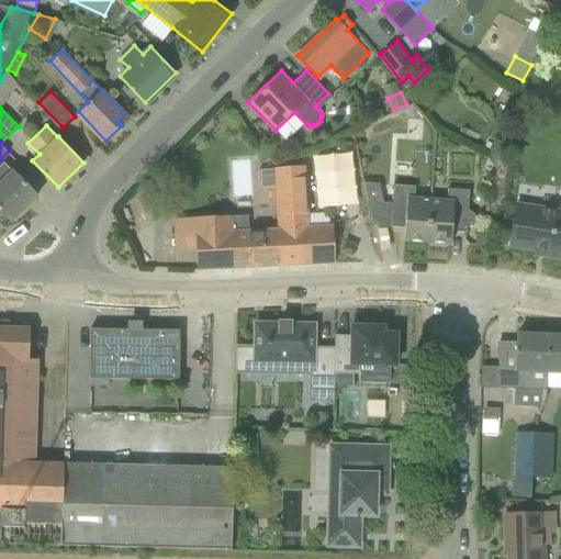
[(280,227),(282,264),(336,261),(334,224),(309,226),(305,178),(312,177),(311,149),(276,164),(279,203),(280,220),(290,219),(290,226),(280,227)]
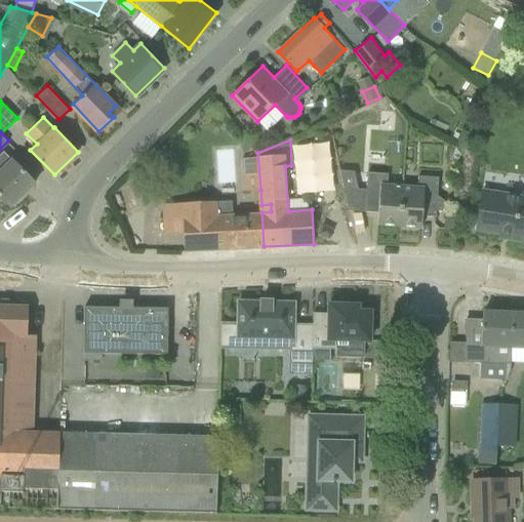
[(0,195),(10,206),(35,182),(12,159),(2,169),(0,167),(0,195)]
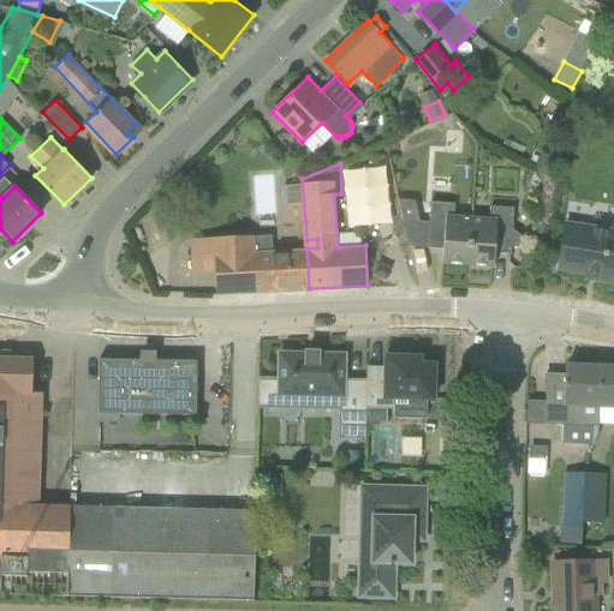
[(404,219),(421,220),(416,198),(399,197),(404,219)]
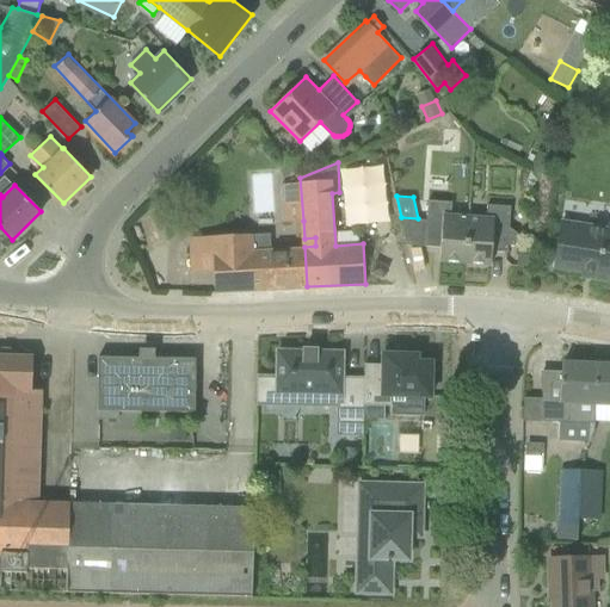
[(441,260),(464,261),(468,215),(451,214),(453,200),(430,198),(425,245),(442,246),(441,260)]
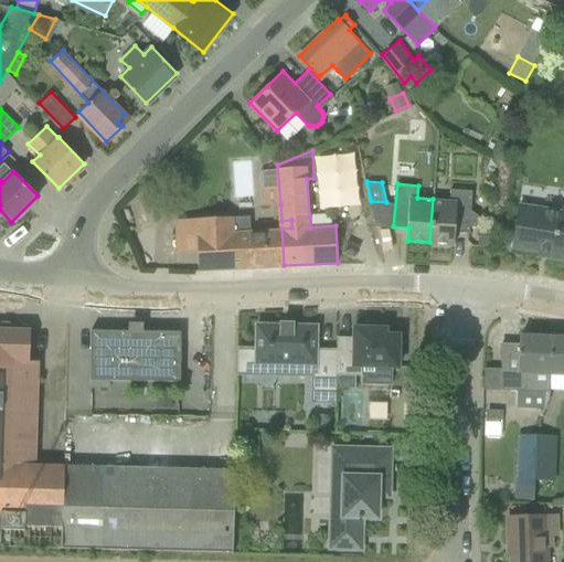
[(470,232),(470,225),(477,225),(478,214),(471,211),(474,190),(451,188),(450,201),(433,199),(429,242),(455,244),(456,231),(470,232)]
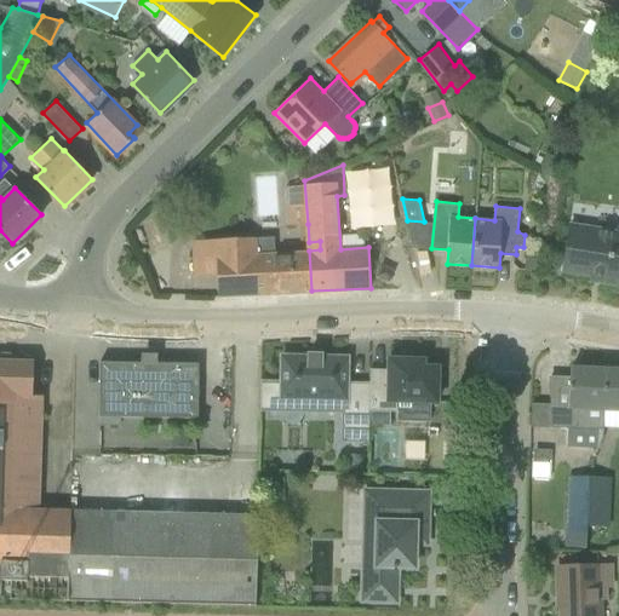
[(618,231),(571,224),(563,270),(605,276),(603,281),(618,282),(618,231)]
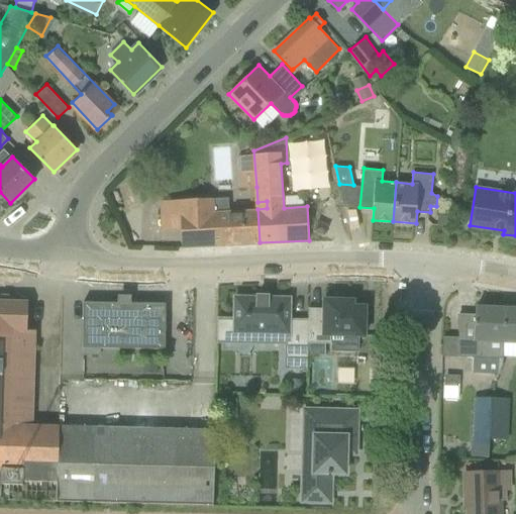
[(229,197),(219,197),(180,199),(182,246),(260,242),(258,209),(229,210),(229,197)]
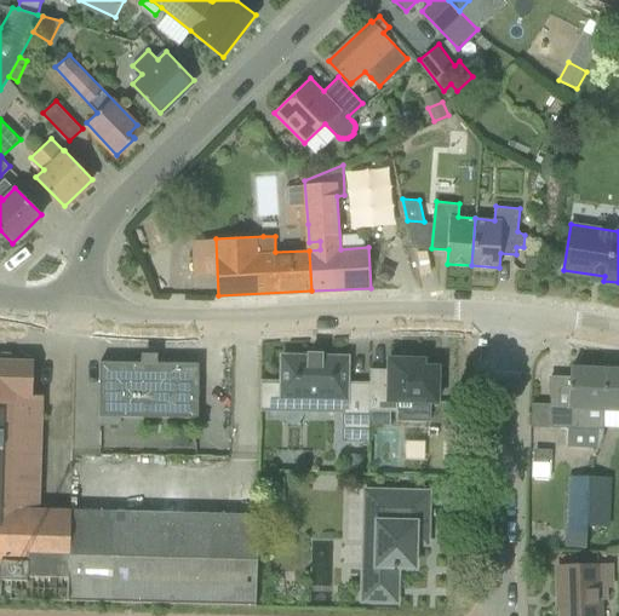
[(263,378),(262,378),(262,410),(263,410),(263,408),(314,409),(315,398),(345,398),(344,439),(370,439),(370,409),(371,380),(370,380),(370,383),(347,383),(348,357),(321,356),(322,353),(320,353),(320,357),(311,357),(311,353),(309,353),(309,356),(284,356),(284,380),(263,380),(263,378)]
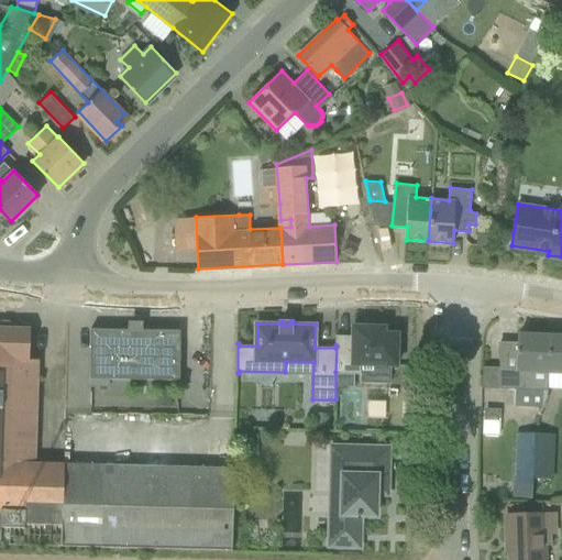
[(32,457),(35,458),(39,380),(39,379),(29,379),(29,360),(30,360),(31,328),(0,326),(0,509),(0,515),(0,526),(25,527),(25,523),(63,524),(64,463),(32,462),(32,457)]
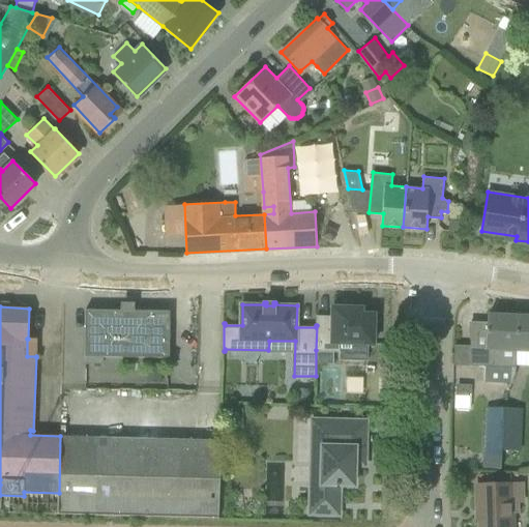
[(317,315),(317,325),(316,350),(342,351),(342,342),(374,343),(374,335),(377,335),(377,320),(375,320),(375,314),(362,313),(362,306),(332,306),(332,315),(317,315)]
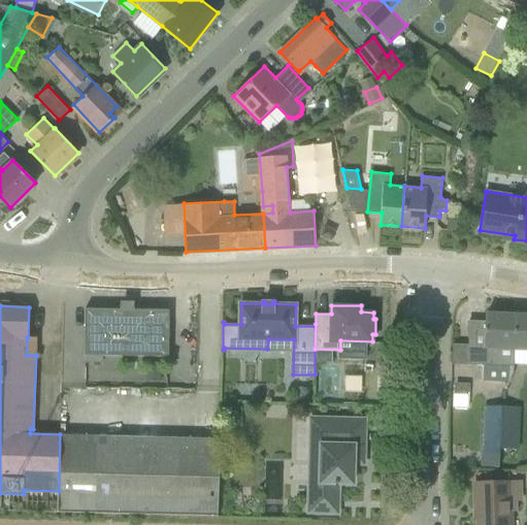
[(142,309),(123,309),(86,308),(86,335),(86,361),(103,362),(103,354),(168,355),(168,337),(168,309),(142,309)]
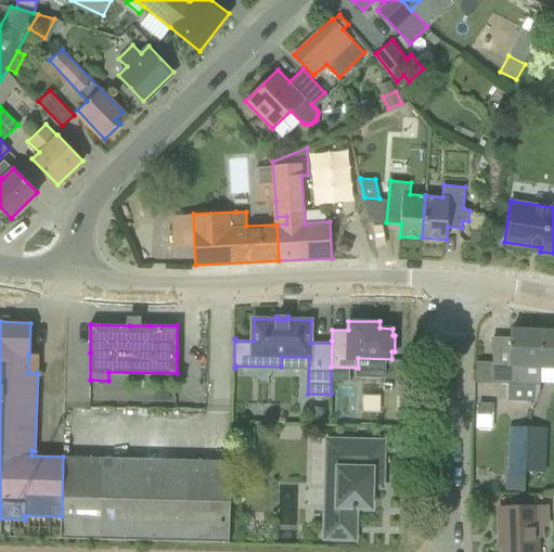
[(511,329),(510,361),(493,361),(493,383),(540,384),(541,366),(543,331),(511,329)]
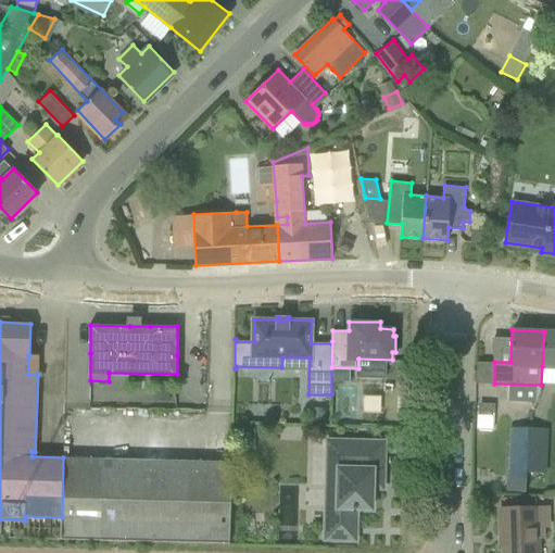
[(554,331),(544,331),(542,366),(554,366),(554,331)]
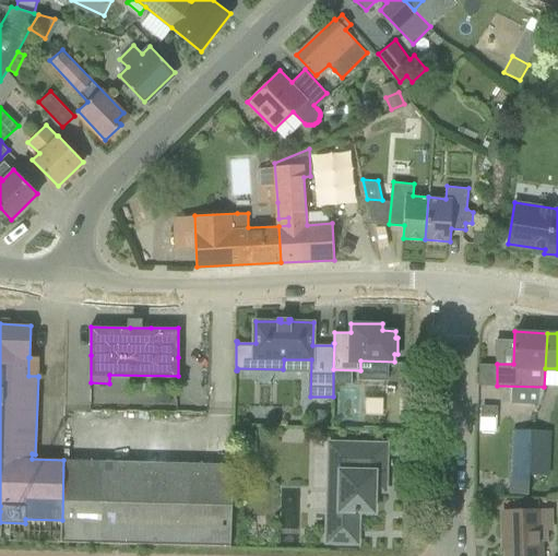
[(482,404),(482,415),(497,415),(498,404),(482,404)]
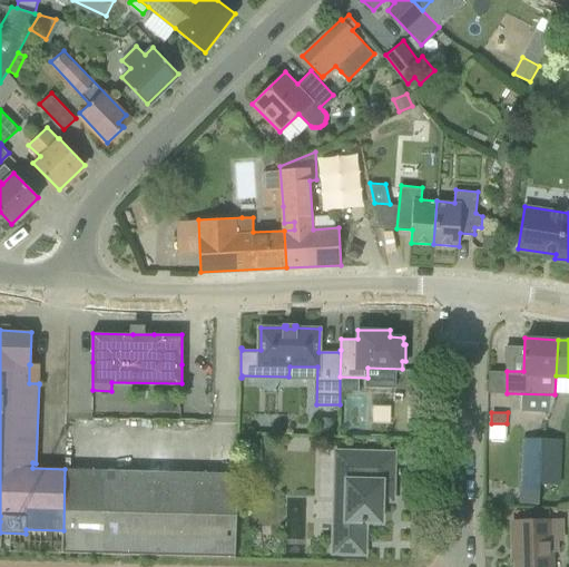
[(322,417),(321,430),(334,431),(335,417),(322,417)]
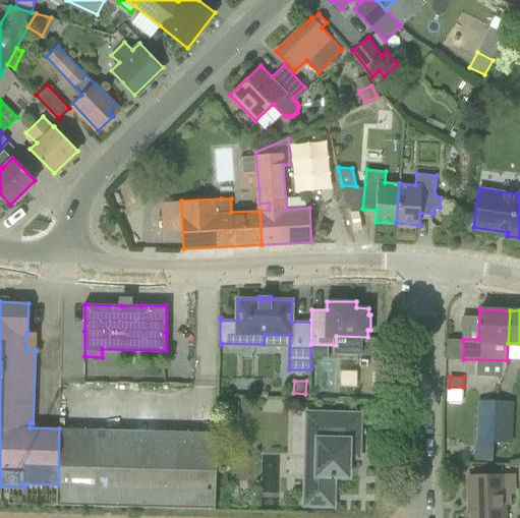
[(496,402),(497,400),(479,399),(476,459),(493,459),(496,402)]
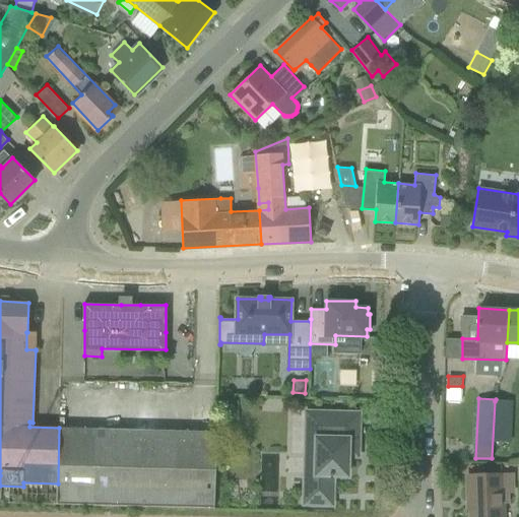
[(512,442),(514,399),(496,399),(495,401),(493,441),(512,442)]
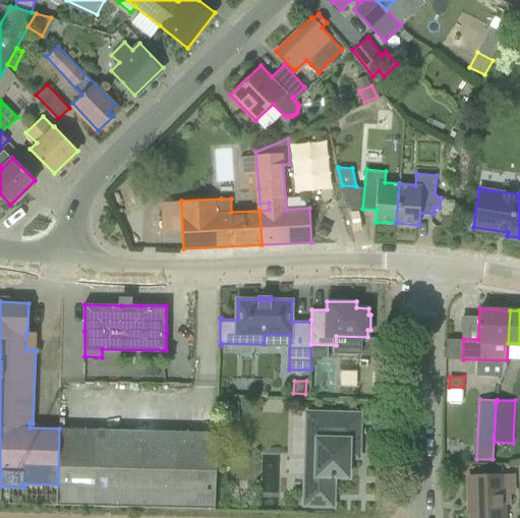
[(350,440),(359,440),(360,413),(332,412),(332,418),(307,417),(304,504),(334,505),(335,475),(349,476),(350,440)]
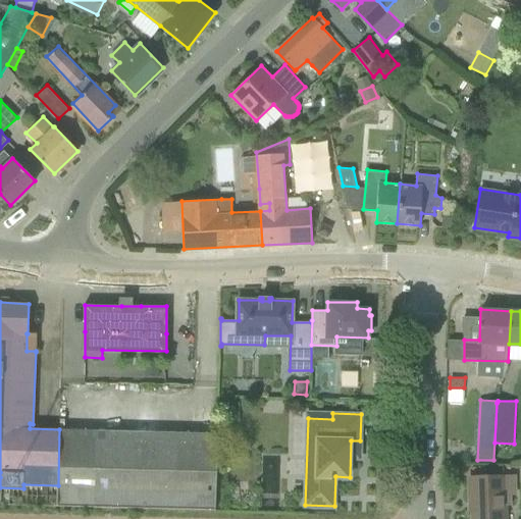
[(58,485),(57,505),(216,509),(218,433),(59,429),(58,485)]
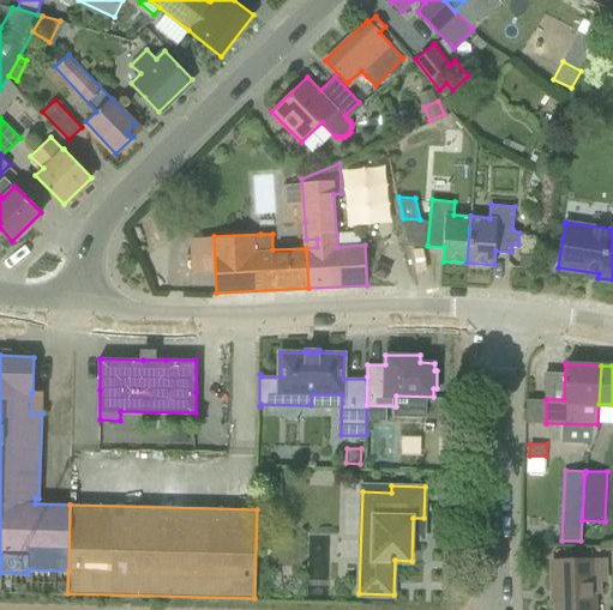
[(557,589),(557,609),(595,609),(595,592),(594,557),(553,560),(554,589),(557,589)]
